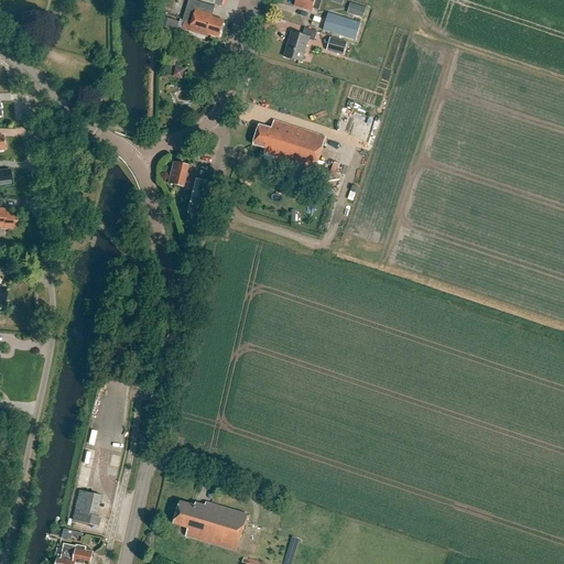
[(184,22),(182,29),(207,36),(207,35),(219,39),(225,21),(212,17),(215,7),(192,0),(188,0),(182,21),(184,22)]
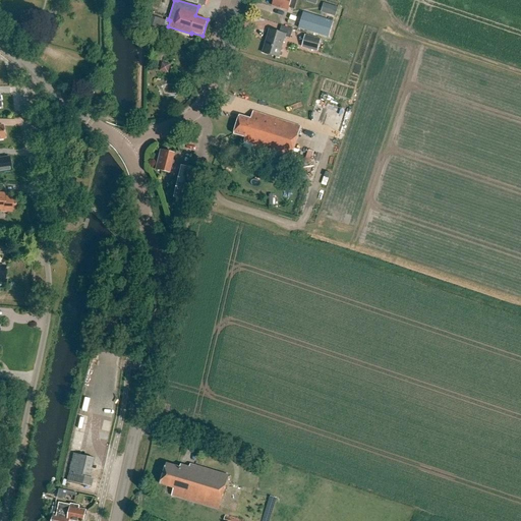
[(275,0),(273,6),(289,11),(289,8),(295,10),(298,0),(275,0)]
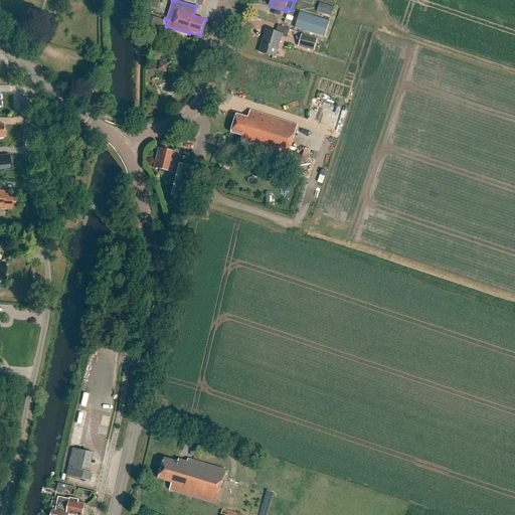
[(331,16),(334,6),(319,3),(316,13),(331,16)]
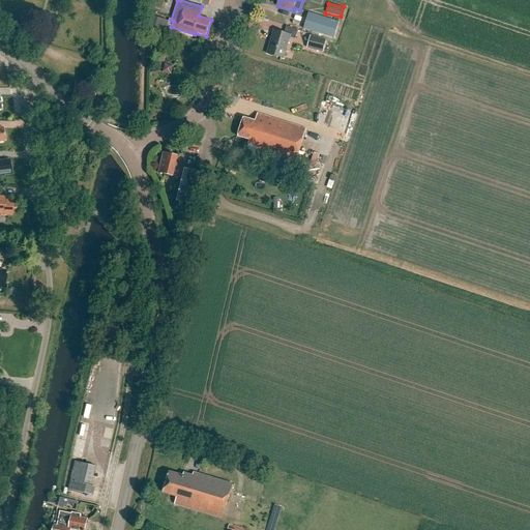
[(302,31),(334,37),(337,20),(305,15),(302,31)]
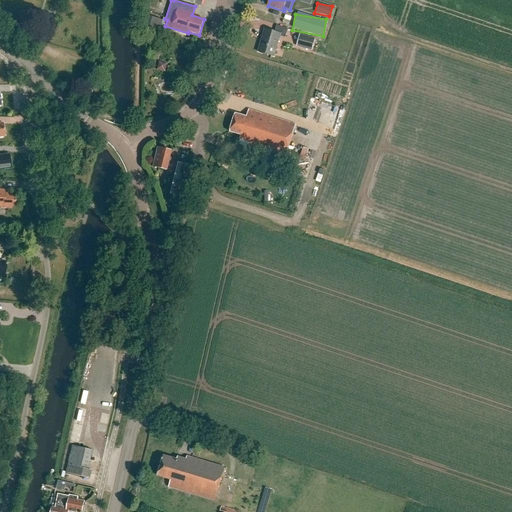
[(158,33),(162,20),(147,16),(143,29),(158,33)]
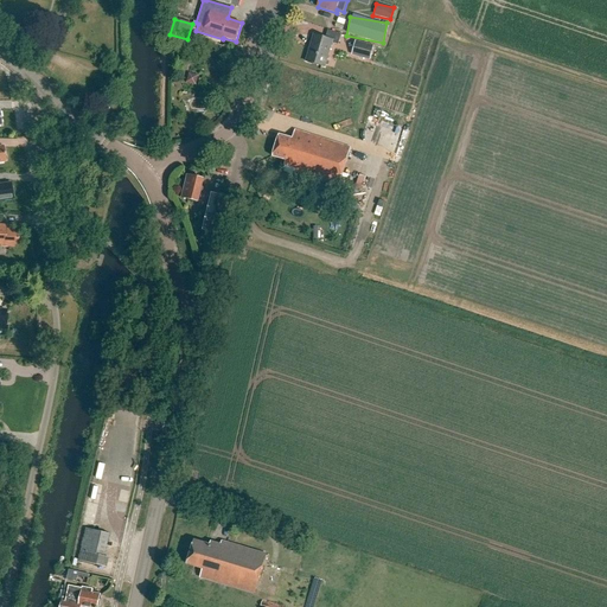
[(314,36),(306,62),(325,68),(332,45),(338,48),(342,36),(328,32),(326,39),(314,36)]
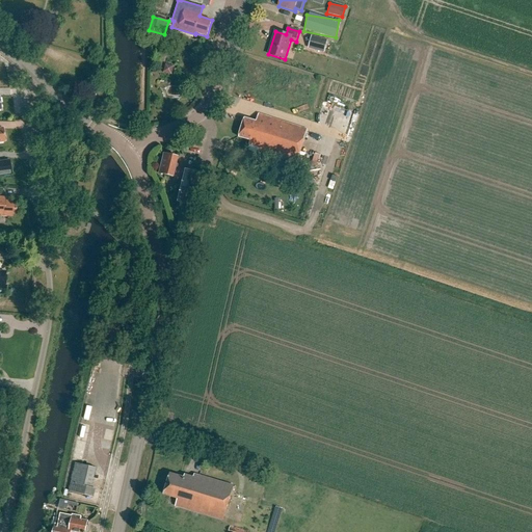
[(327,38),(313,34),(309,47),(324,51),(327,38)]
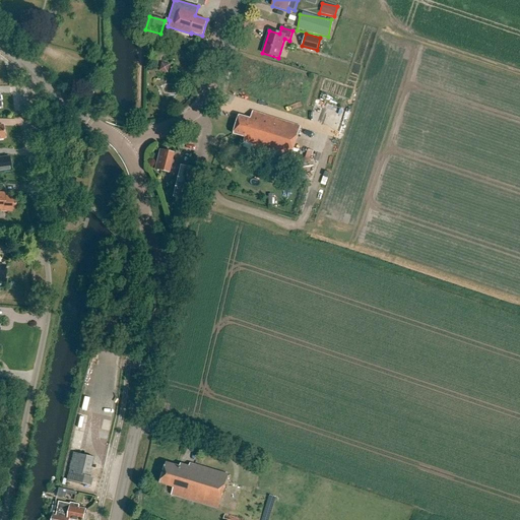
[(250,146),(258,149),(258,150),(289,160),(300,128),(252,112),(250,119),(239,116),(233,134),(244,137),(243,141),(251,144),(250,146)]
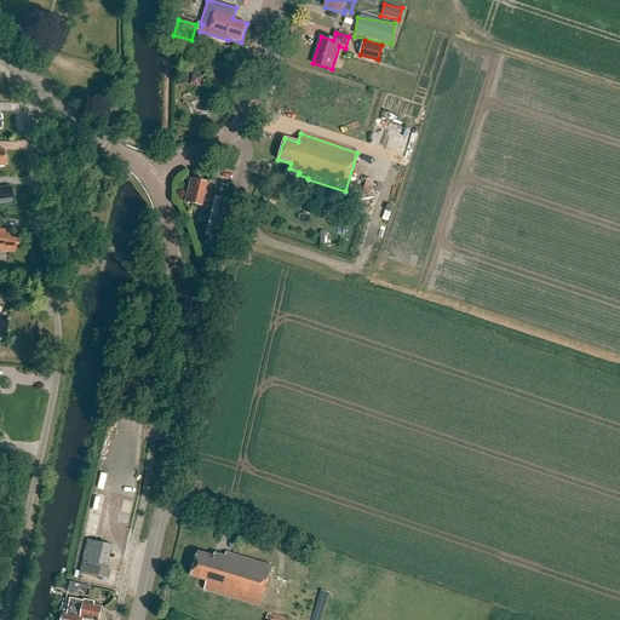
[(191,179),(187,202),(204,206),(208,184),(191,179)]
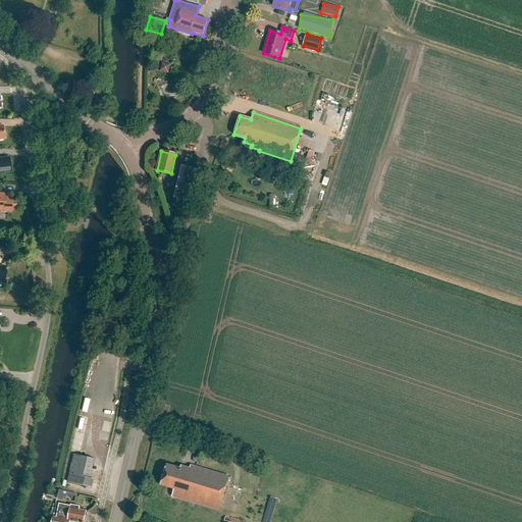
[(259,152),(256,161),(269,165),(272,156),(259,152)]
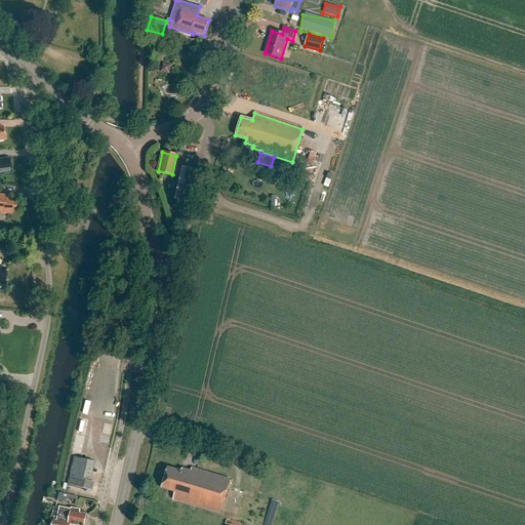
[(0,173),(11,172),(9,159),(0,160),(0,173)]
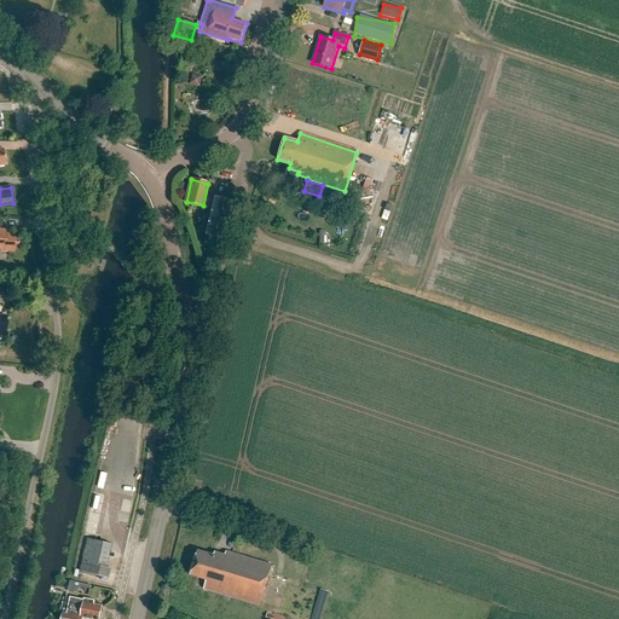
[(19,249),(19,238),(16,237),(16,236),(6,235),(6,230),(0,229),(0,252),(15,253),(15,249),(19,249)]
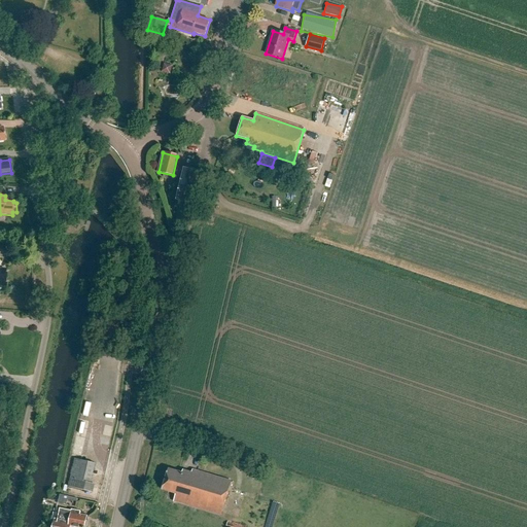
[(91,484),(96,464),(75,459),(69,487),(93,493),(95,485),(91,484)]
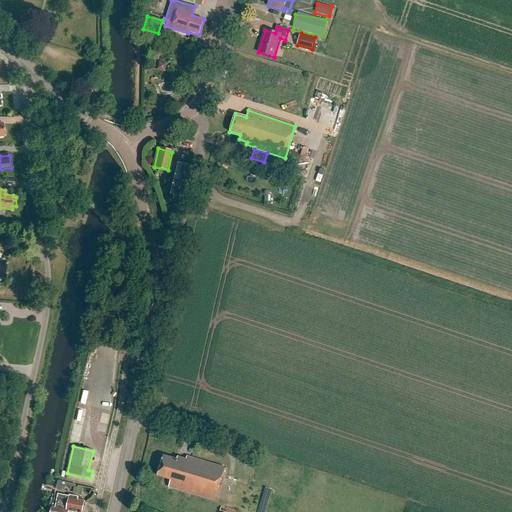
[(156,477),(169,481),(167,488),(214,502),(224,469),(185,457),(184,459),(176,457),(175,460),(163,456),(156,477)]
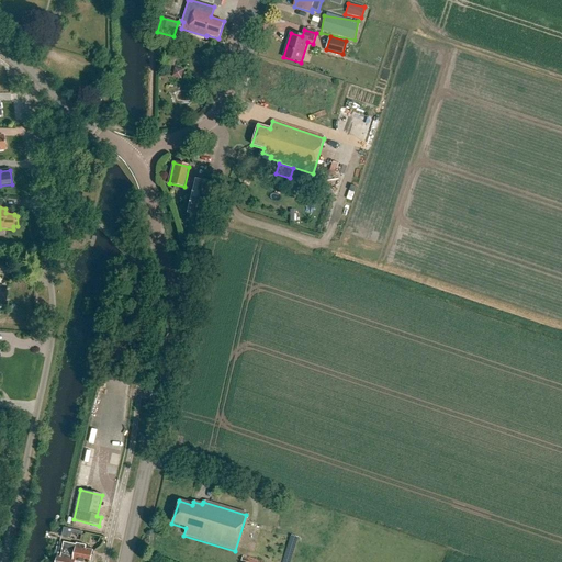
[(82,532),(64,528),(62,537),(71,539),(72,534),(82,536),(82,532)]
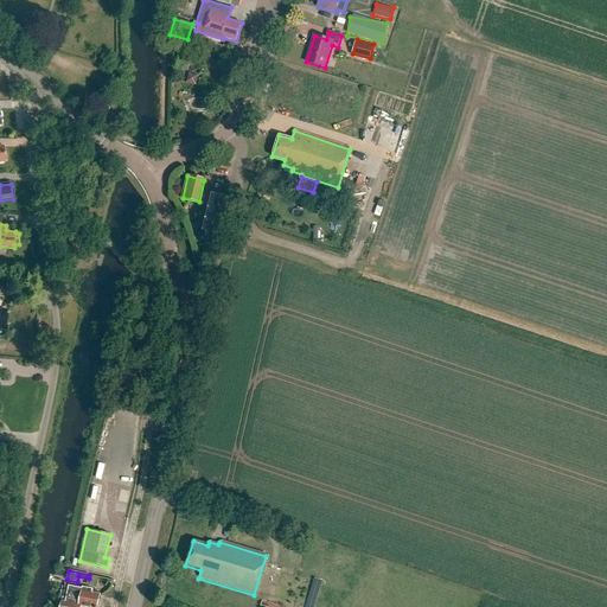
[(100,601),(101,595),(94,593),(94,589),(83,587),(83,589),(70,586),(70,587),(66,586),(62,606),(82,606),(83,606),(85,606),(100,606),(101,602),(100,601)]
